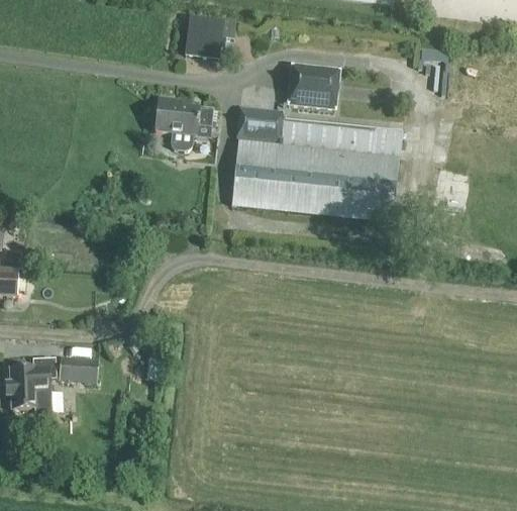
[(221,37),(233,38),(235,22),(189,16),(184,54),(218,58),(221,37)]
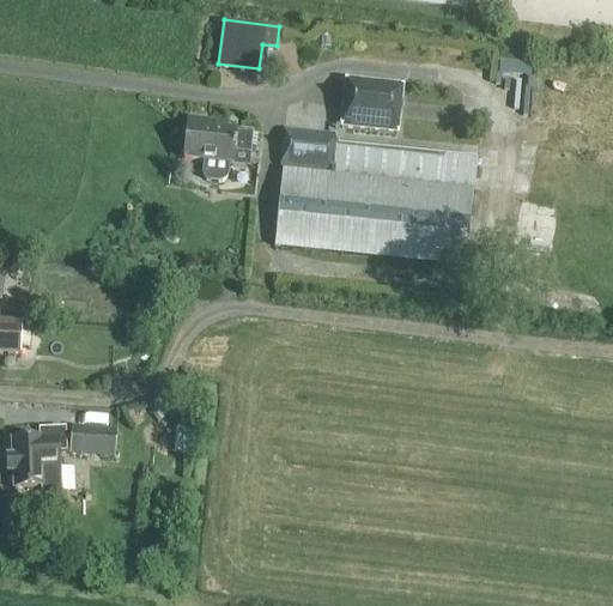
[(345,76),(340,123),(398,129),(402,82),(345,76)]
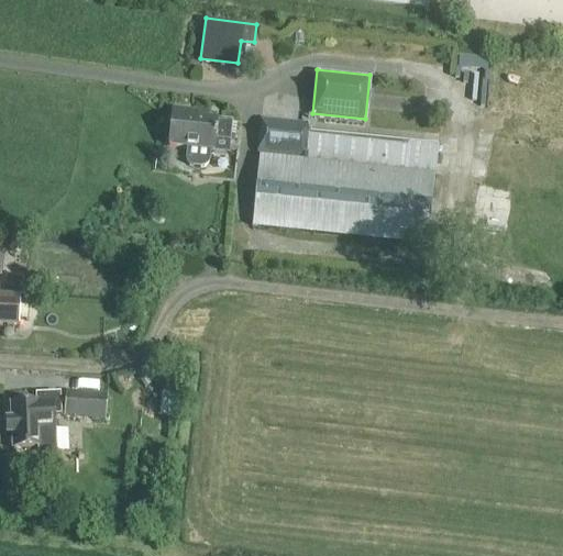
[(168,142),(187,144),(185,159),(188,163),(192,164),(203,165),(207,163),(209,159),(210,146),(229,148),(231,120),(216,118),(189,114),(190,108),(173,107),(168,142)]
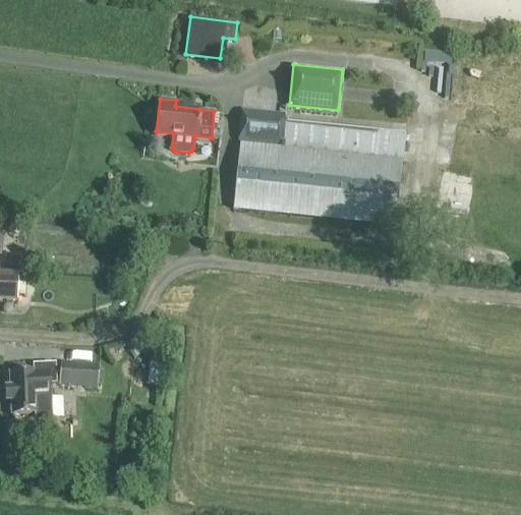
[(286,112),(241,107),(238,137),(240,137),(233,206),(395,223),(404,131),(285,119),(286,112)]
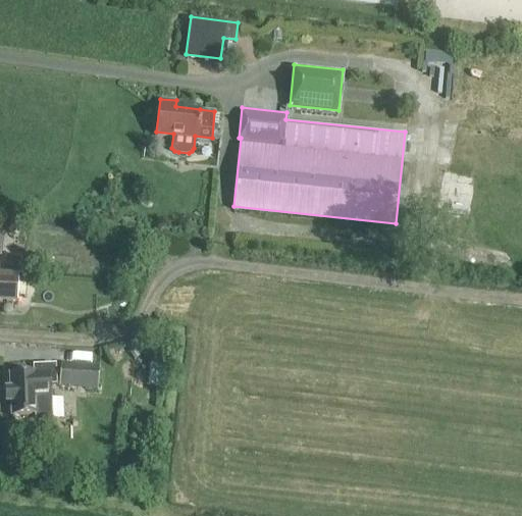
[(0,298),(16,299),(17,277),(0,276),(0,298)]
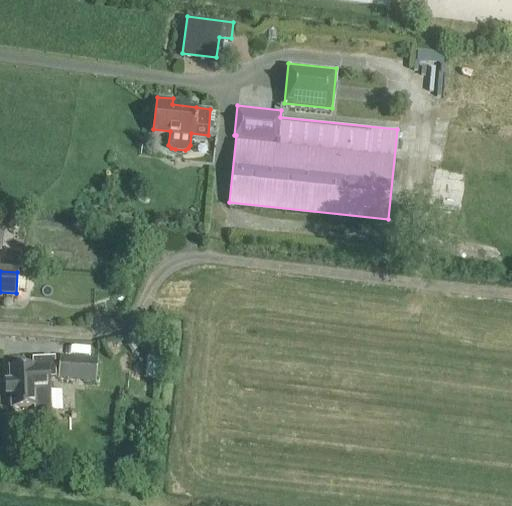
[(145,372),(161,374),(164,351),(148,349),(145,372)]
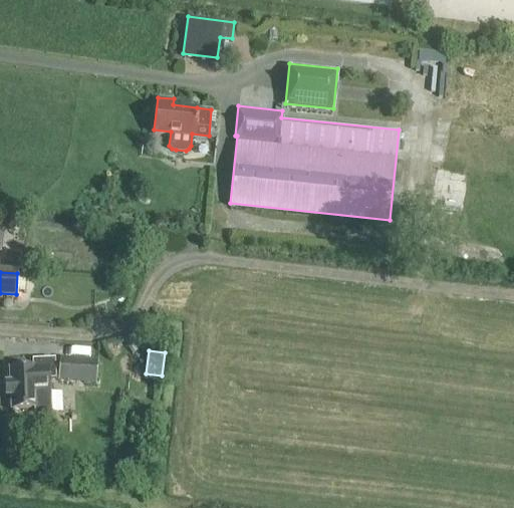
[(95,381),(97,358),(57,354),(55,377),(95,381)]
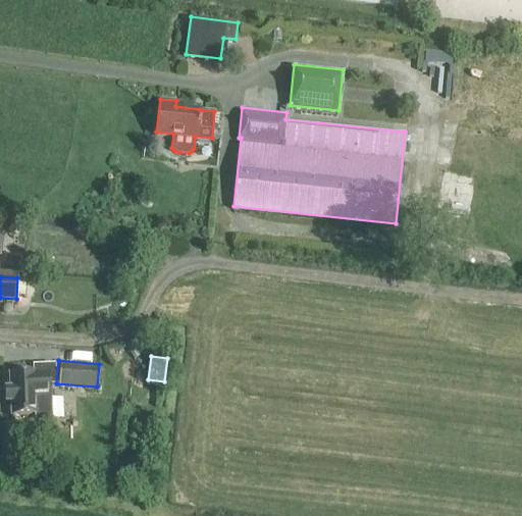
[(50,418),(48,382),(56,381),(55,361),(32,362),(33,371),(10,372),(11,412),(37,411),(37,419),(50,418)]
